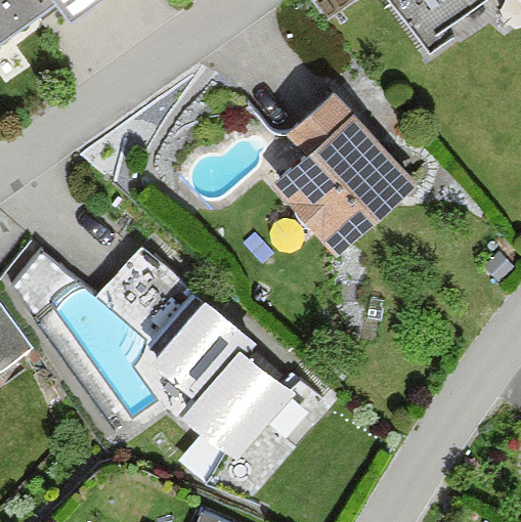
[(0,42),(54,4),(67,23),(98,0),(0,0),(0,42)]
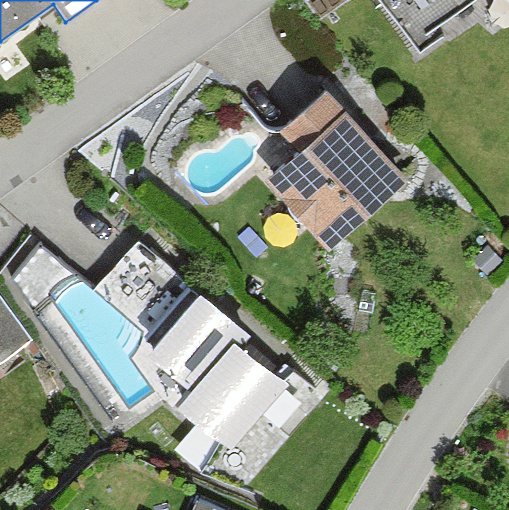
[(372,0),(410,51),(480,0),(372,0)]
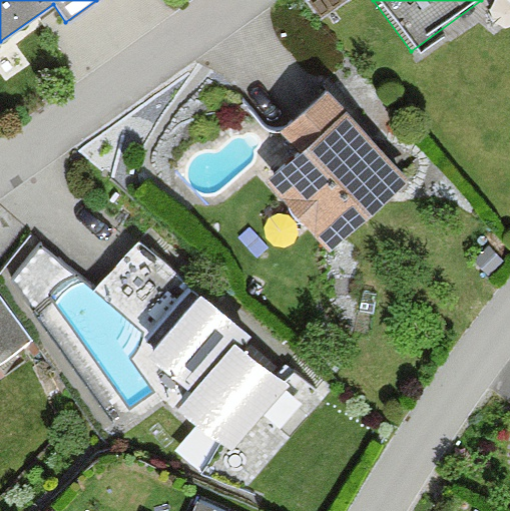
[(328,251),(409,182),(328,88),(277,131),(294,152),(265,177),(328,251)]
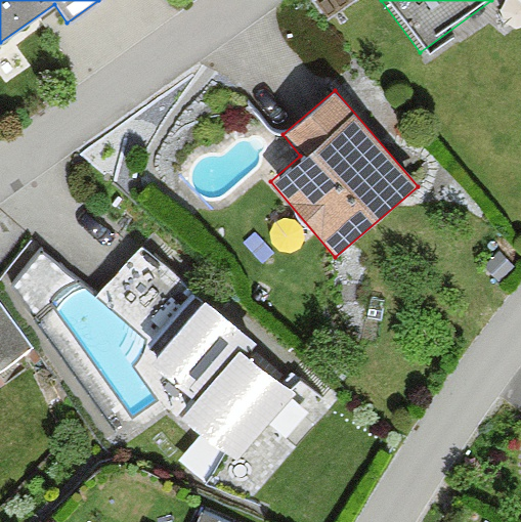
[(145,226),(95,278),(136,317),(186,265),(145,226)]
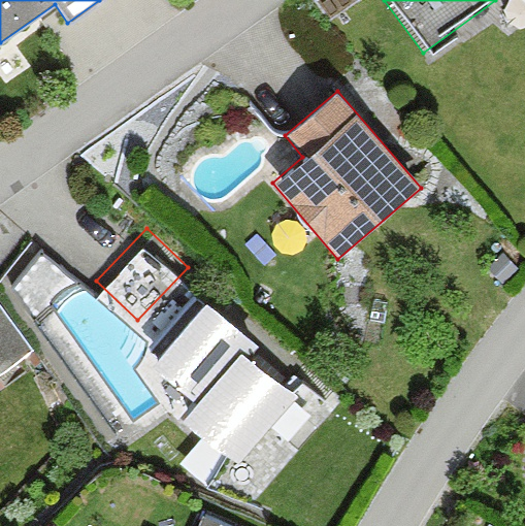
[(209,304),(153,367),(195,404),(179,422),(232,468),(293,399),(249,360),(259,349),(209,304)]
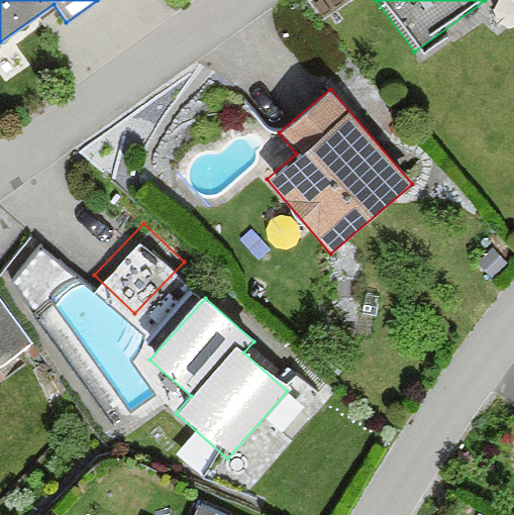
[(0,363),(24,347),(0,311),(0,382),(3,380),(0,375),(0,363)]
